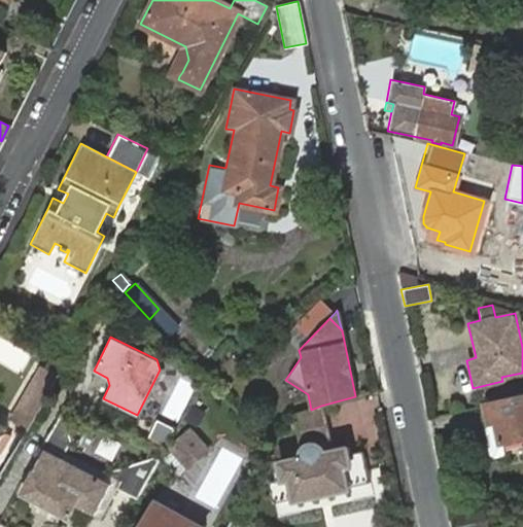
[(43,398),(57,376),(41,367),(11,423),(25,430),(43,398)]
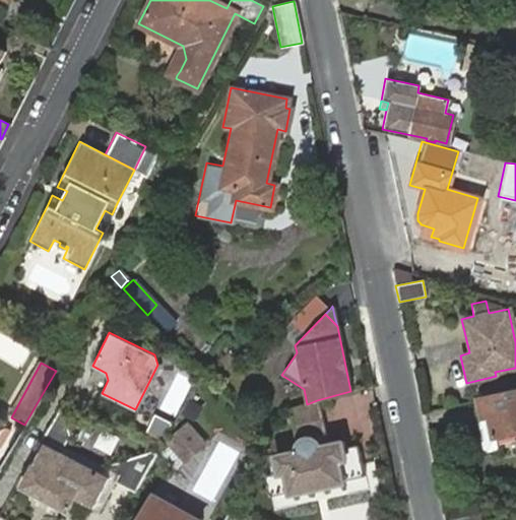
[(83,384),(102,393),(108,380),(106,373),(92,366),(83,384)]
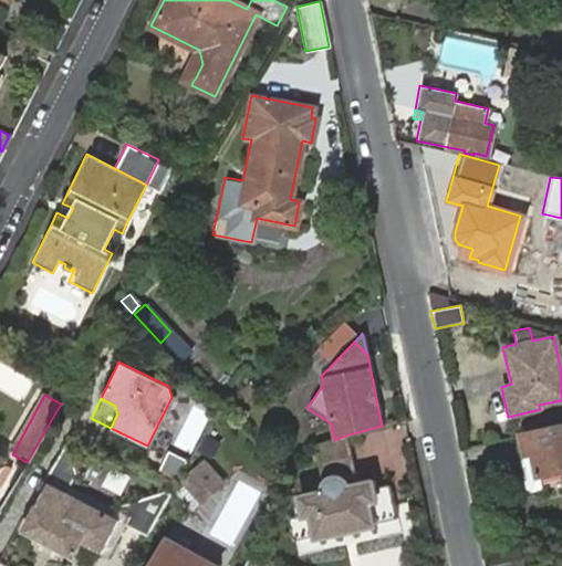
[(561,425),(561,408),(519,418),(523,435),(561,425)]
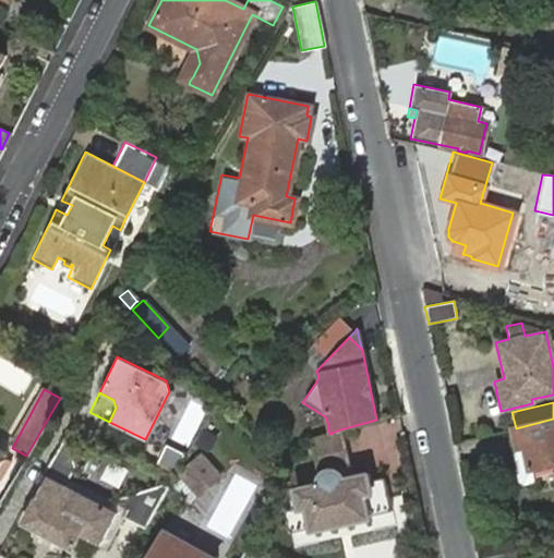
[(553,419),(516,428),(515,428),(516,437),(518,448),(525,446),(530,469),(553,462),(553,419)]
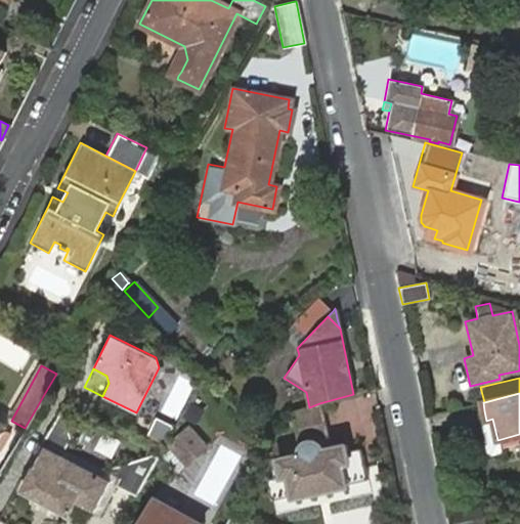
[(309,407),(290,412),(297,441),(298,445),(297,445),(297,446),(296,446),(296,447),(296,448),(295,449),(295,450),(295,451),(295,452),(296,452),(296,453),(296,454),(274,460),(275,467),(270,468),(271,478),(266,479),(270,499),(289,495),(289,498),(348,486),(348,483),(366,479),(359,448),(345,451),(344,444),(329,446),(319,403),(309,407)]
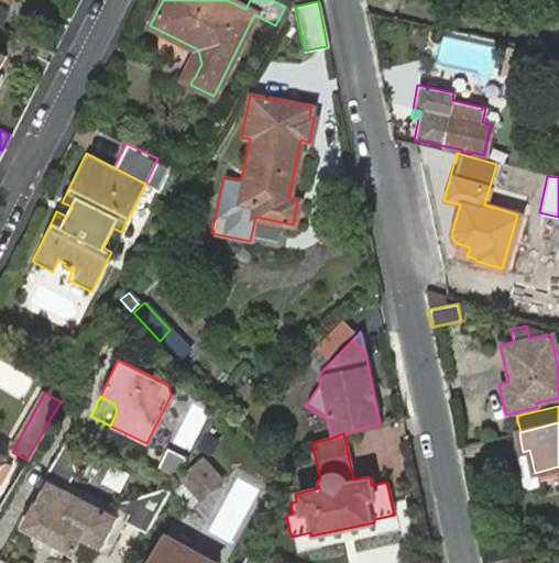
[(215,441),(203,434),(193,451),(205,457),(215,441)]
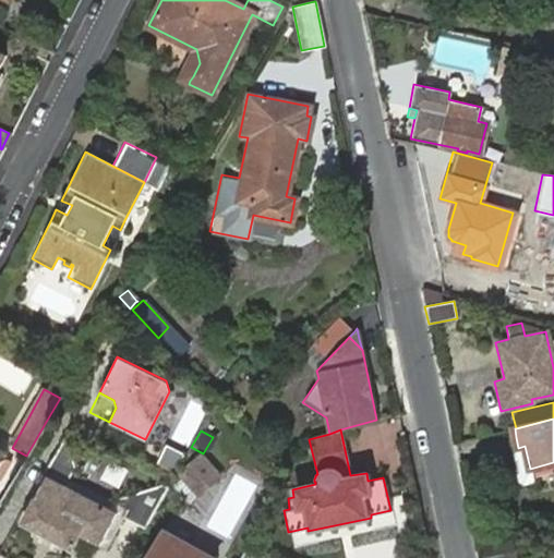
[(98,545),(115,511),(104,506),(89,498),(46,475),(48,469),(67,478),(74,463),(65,433),(41,474),(22,506),(19,511),(25,514),(21,523),(70,549),(77,535),(98,545)]
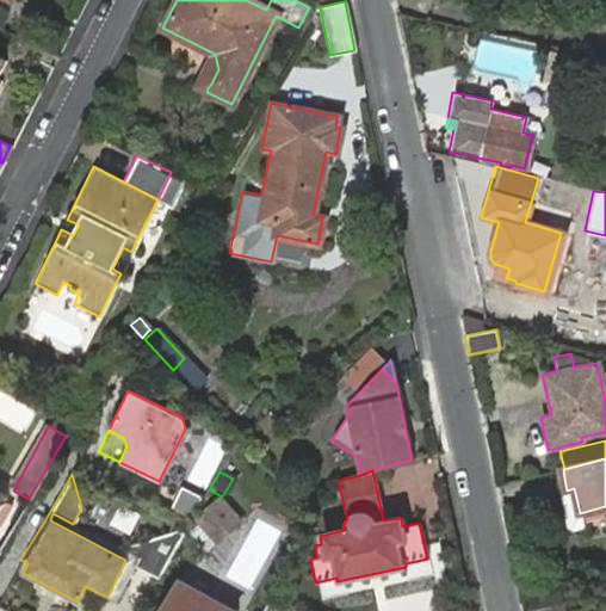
[(0,495),(6,499),(12,488),(0,481),(0,495)]
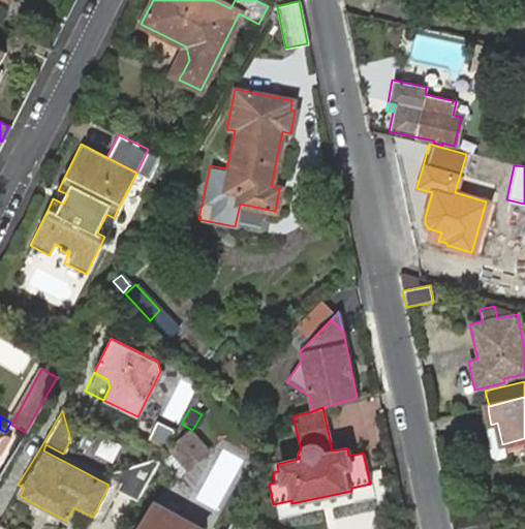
[(0,453),(8,438),(3,435),(5,432),(0,429),(0,453)]
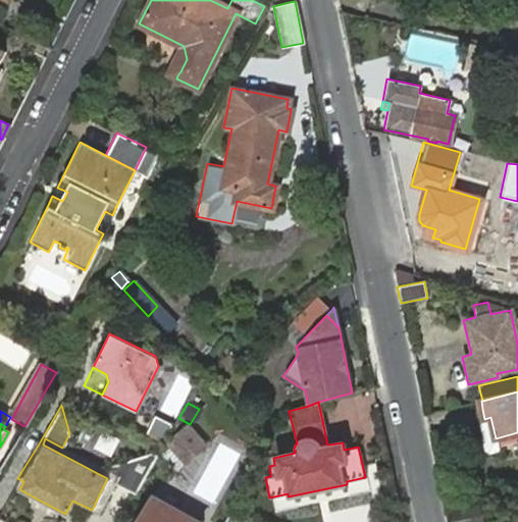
[(156,423),(149,436),(160,441),(166,428),(156,423)]
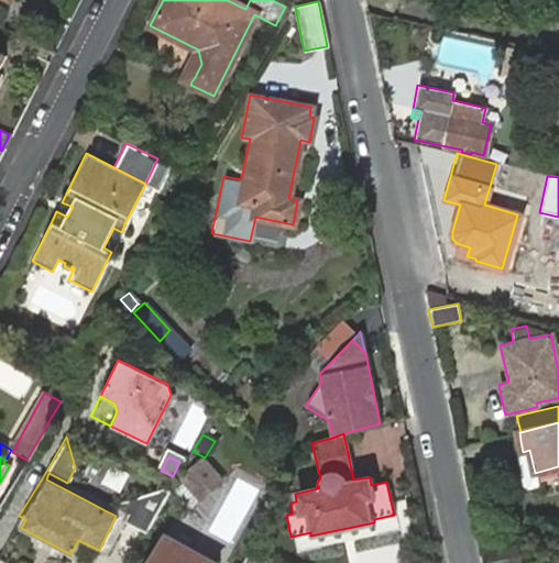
[(199,456),(178,475),(198,498),(219,479),(199,456)]
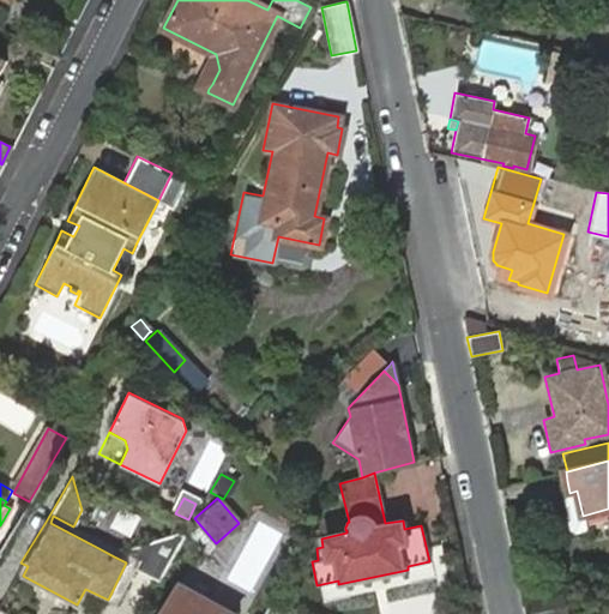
[(106,527),(127,535),(136,515),(114,506),(106,527)]
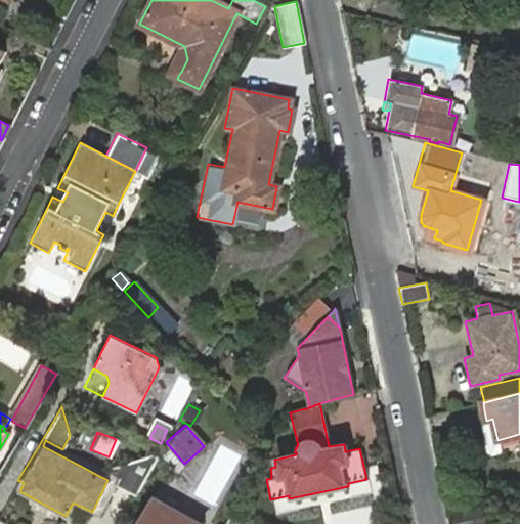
[(511,450),(519,449),(519,436),(510,437),(511,450)]
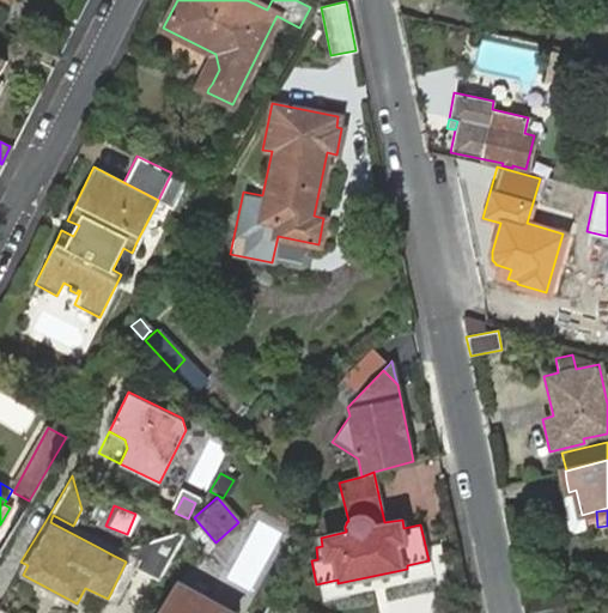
[(134,566),(159,580),(183,536),(177,533),(116,551),(114,556),(126,562),(134,566)]
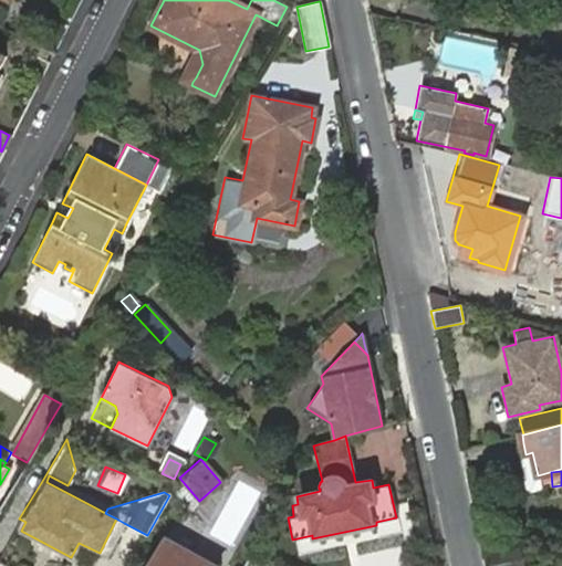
[(124,523),(116,519),(100,553),(106,556),(124,523)]
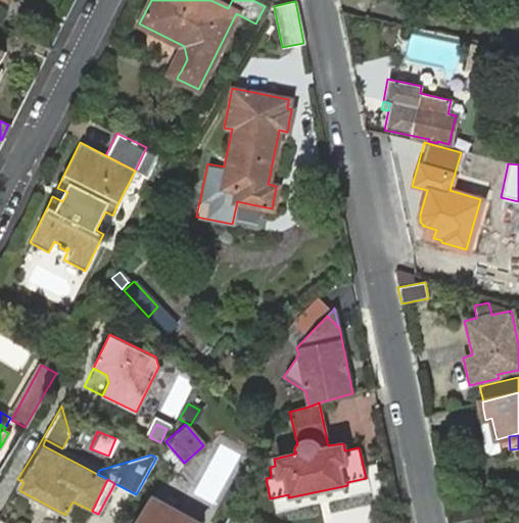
[(152,498),(138,522),(197,522),(194,520),(198,513),(162,494),(158,502),(152,498)]
